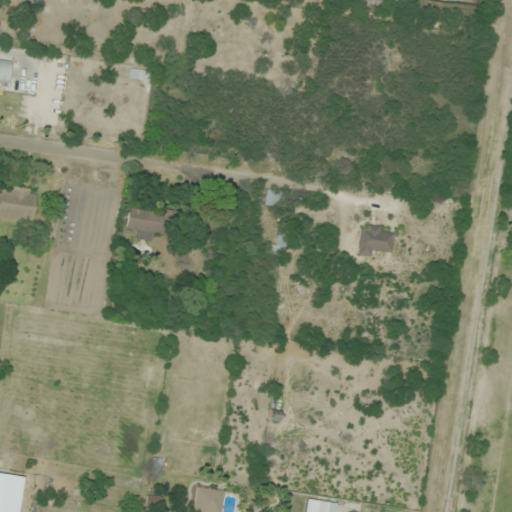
[(11,63),(0,61),(0,81),(9,83),(11,63)]
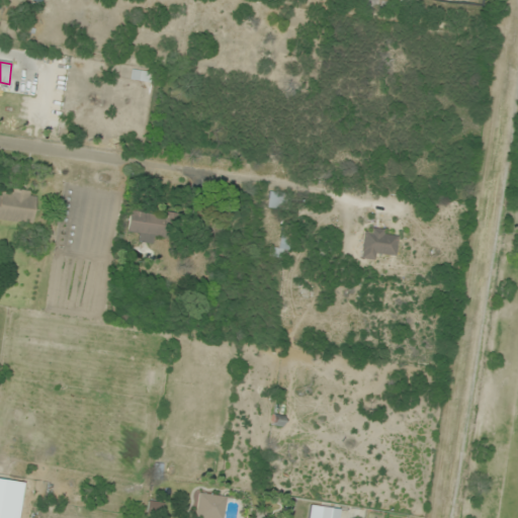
[(131,80),(150,82),(151,73),(132,71),(131,80)]
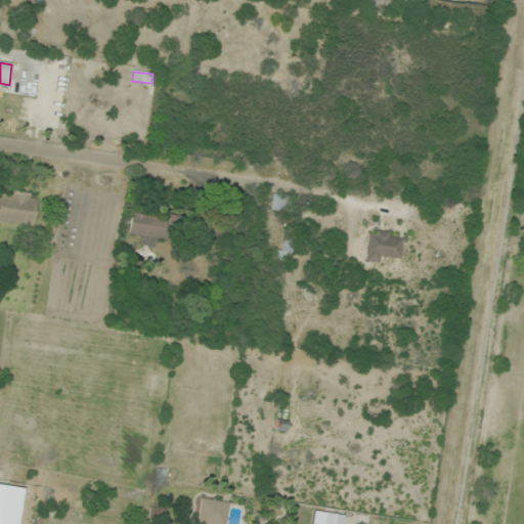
[(38,197),(2,190),(1,200),(0,200),(0,223),(33,228),(38,197)]
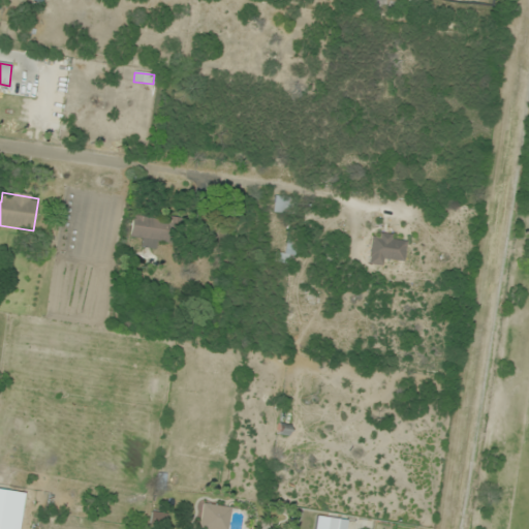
[(296,214),(297,199),(276,197),(275,213),(296,214)]
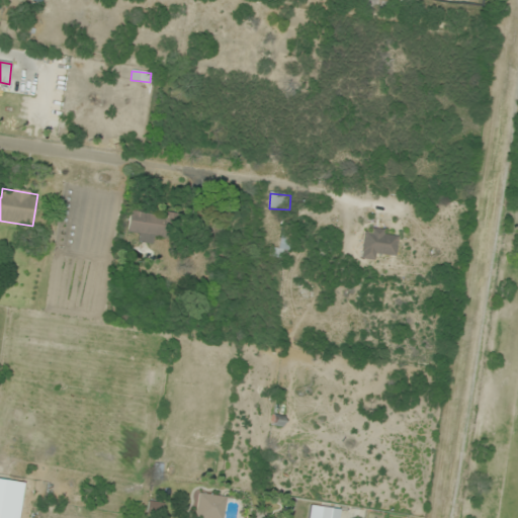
[(154,237),(176,240),(179,218),(130,211),(126,240),(153,243),(154,237)]
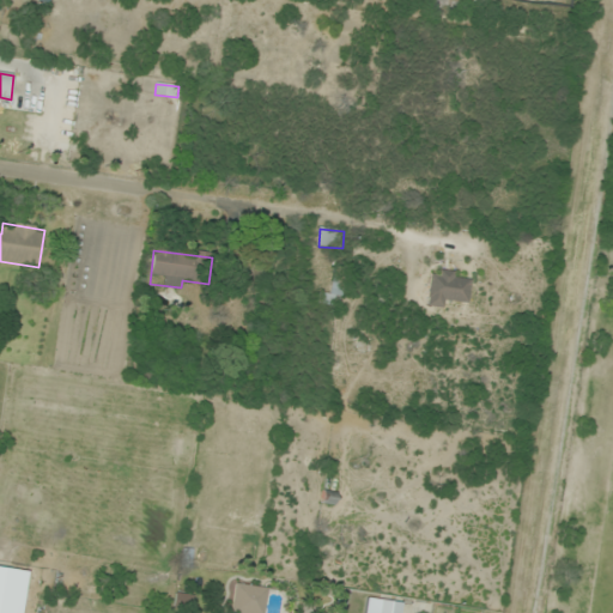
[(447,308),(447,302),(469,303),(471,275),(430,273),(429,307),(447,308)]
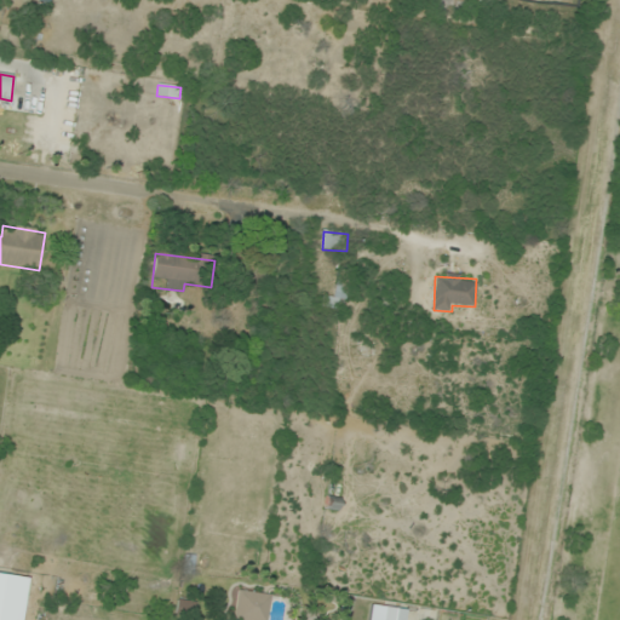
[(325,298),(325,310),(348,310),(348,277),(338,277),(338,298),(325,298)]
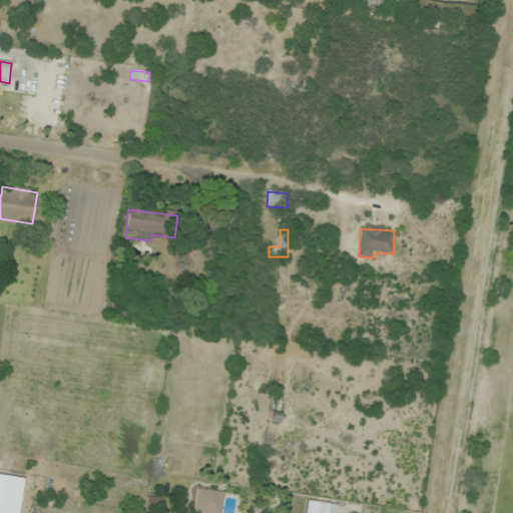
[(194,512),(222,512),(223,491),(194,491),(194,512)]
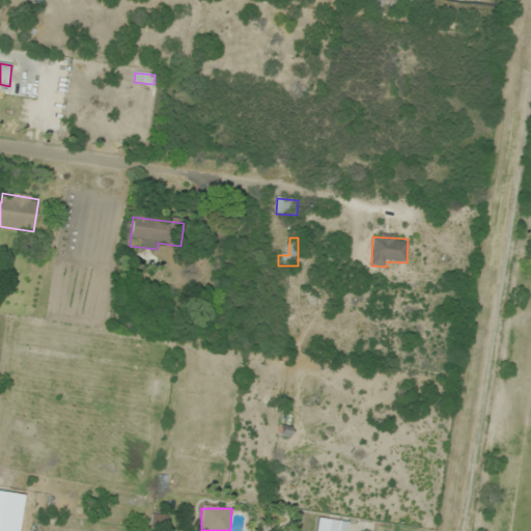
[(345,530),(347,522),(317,519),(316,530),(345,530)]
